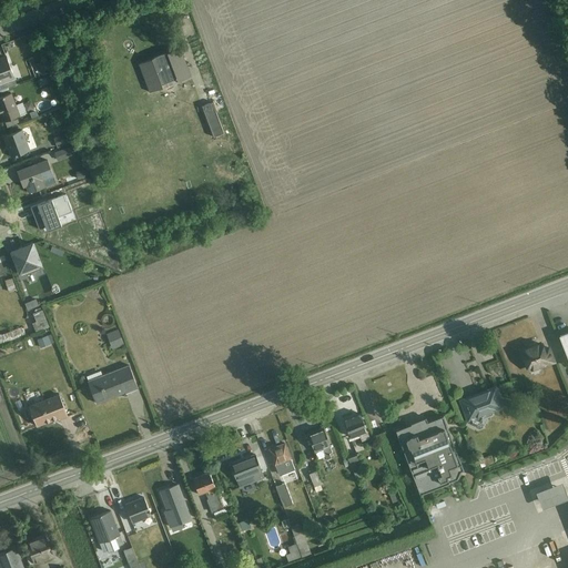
[(161,39),(150,43),(152,50),(163,47),(161,39)]
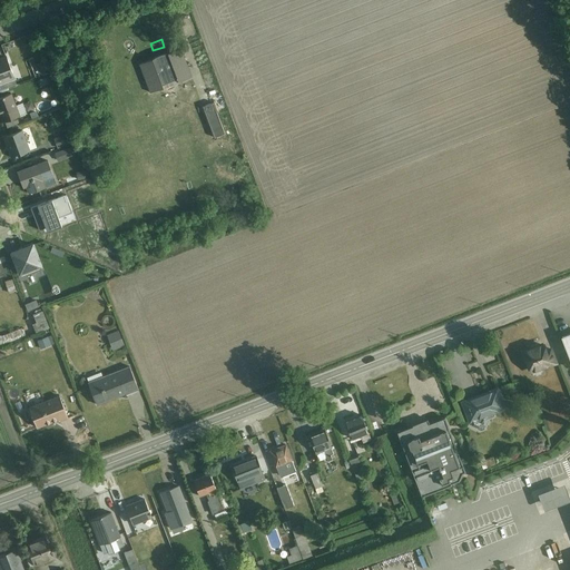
[(180,47),(138,62),(148,91),(190,75),(180,47)]
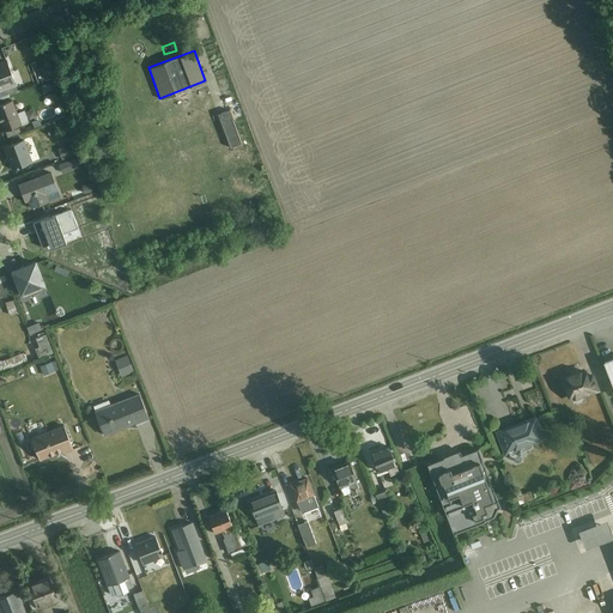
[(0,92),(17,85),(7,61),(0,64),(0,92)]
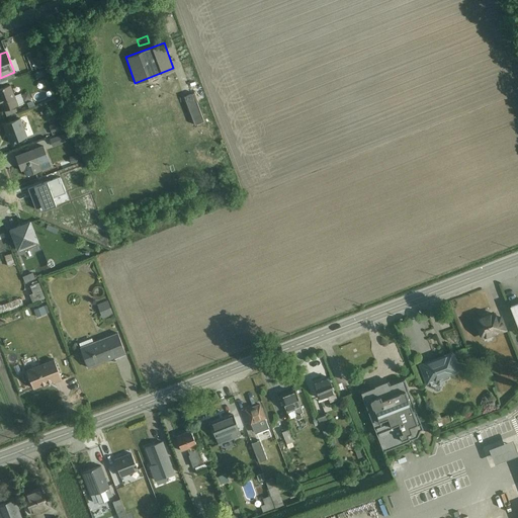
[(30,58),(31,69),(39,69),(39,58),(30,58)]
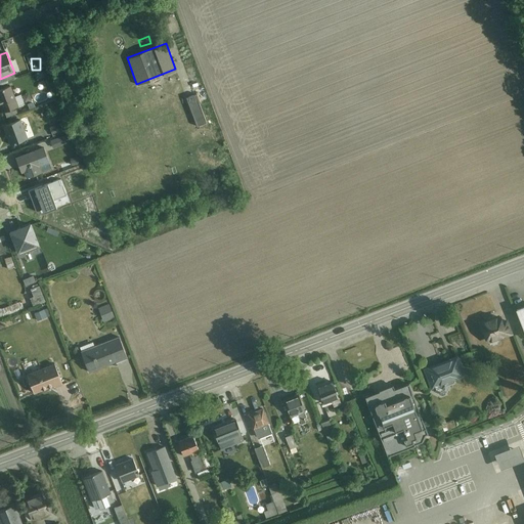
[(0,107),(3,116),(19,108),(10,87),(0,90),(0,107)]
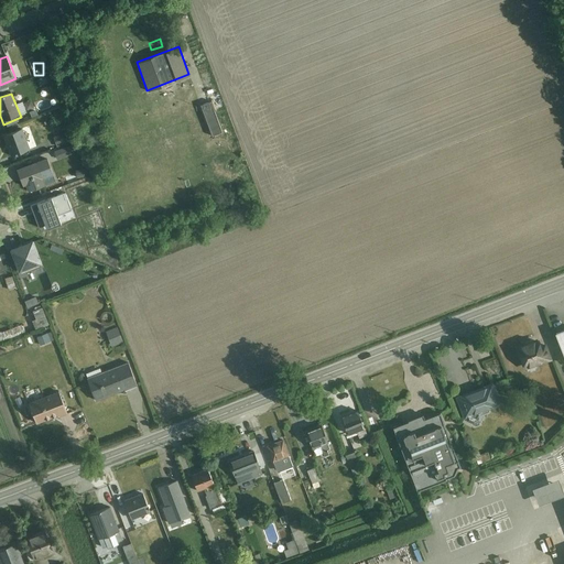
[(213,136),(223,131),(209,99),(198,105),(213,136)]
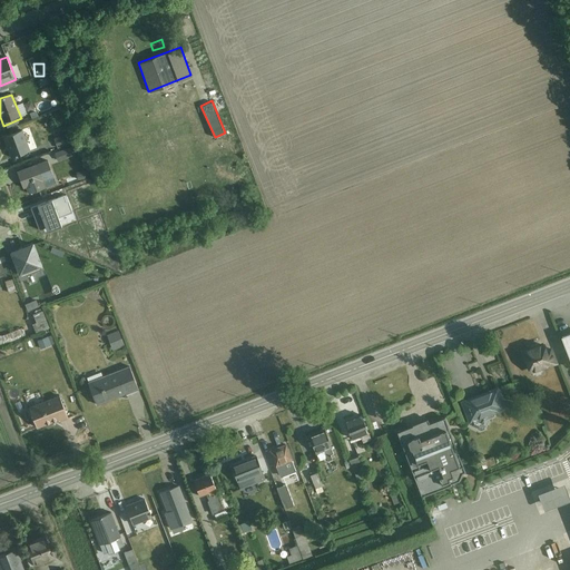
[(123,118),(114,123),(120,139),(129,136),(123,118)]
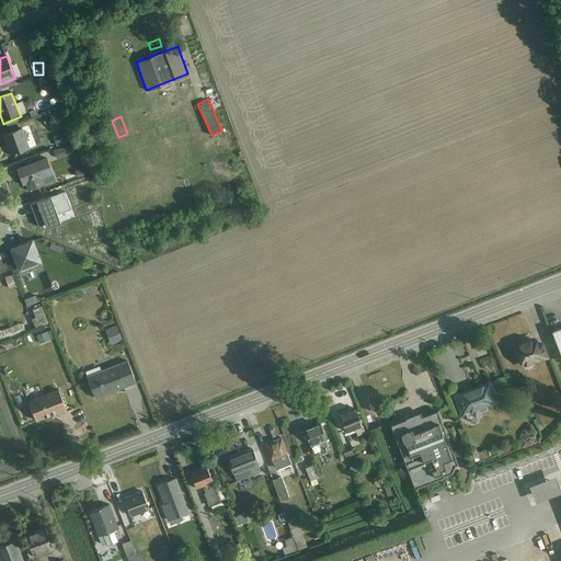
[(12,160),(32,153),(22,129),(3,137),(12,160)]
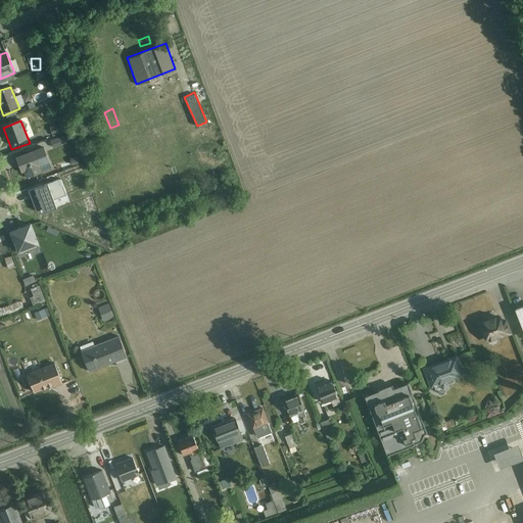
[(49,125),(52,137),(50,137),(52,146),(67,143),(62,122),(49,125)]
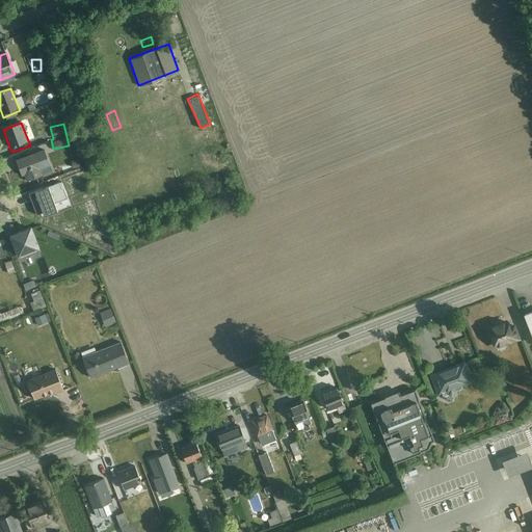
[(51,165),(46,151),(17,161),(25,183),(53,173),(51,165)]
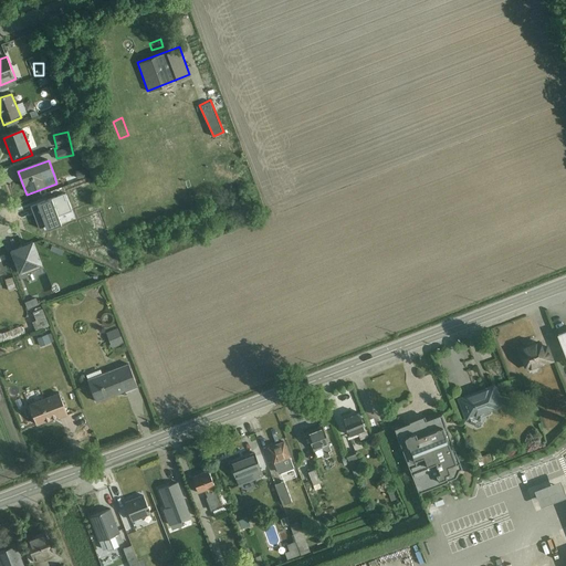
[(30,205),(38,228),(45,226),(46,228),(60,223),(58,215),(71,210),(65,192),(30,205)]
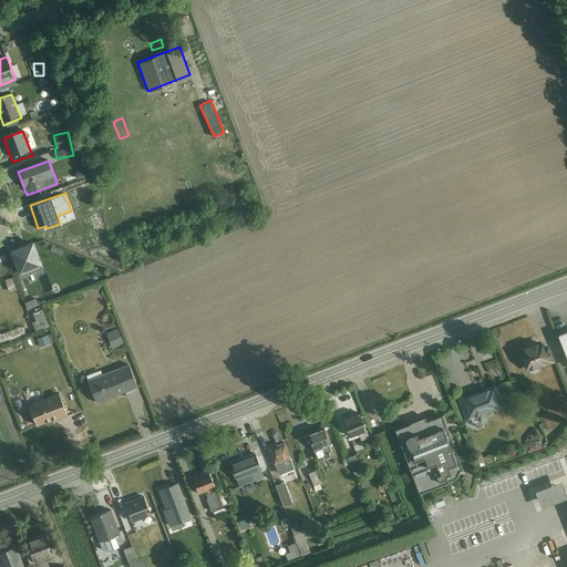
[(21,275),(43,266),(33,243),(12,251),(21,275)]
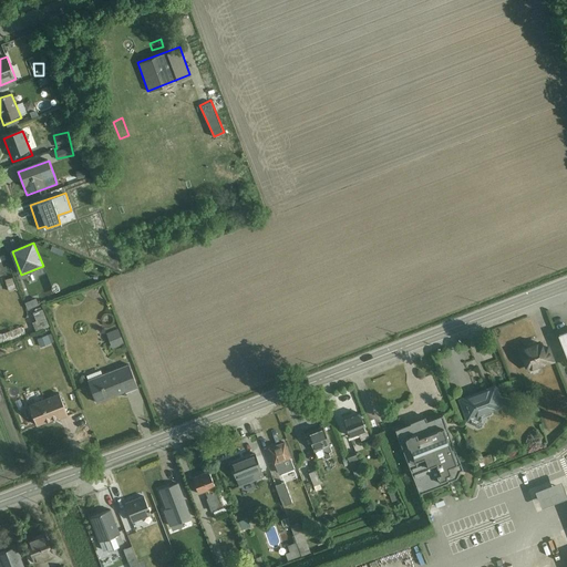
[(27,309),(38,305),(35,297),(24,300),(27,309)]
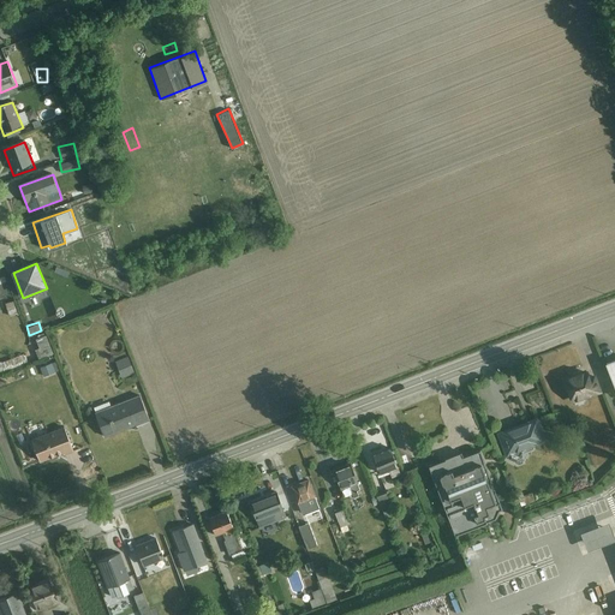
[(40,352),(49,347),(45,335),(35,339),(40,352)]
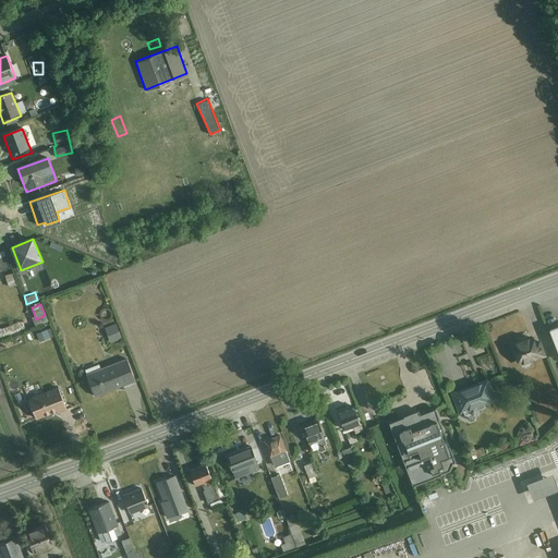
[(0,336),(21,329),(17,322),(0,328),(0,336)]
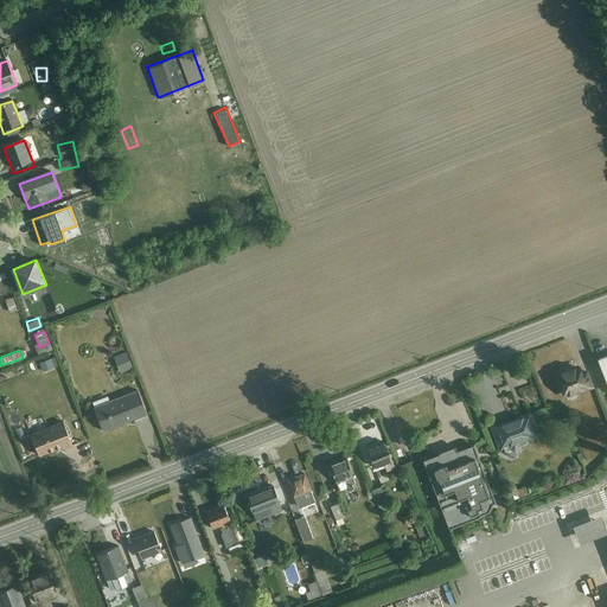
[(126,351),(113,355),(117,372),(132,369),(126,351)]
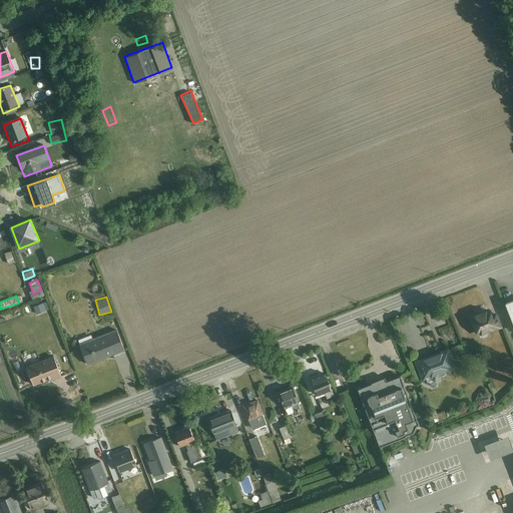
[(41,302),(32,307),(36,315),(45,311),(41,302)]
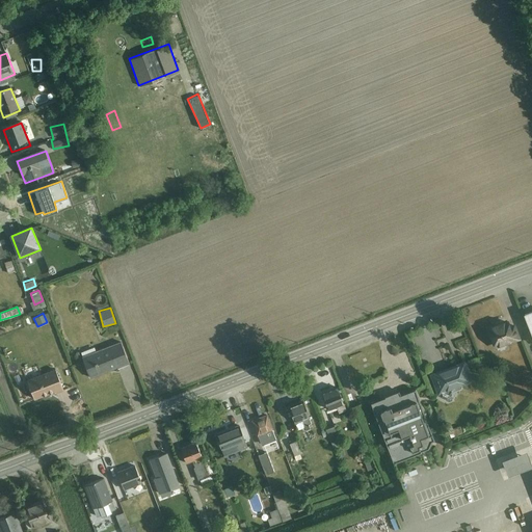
[(497,347),(516,340),(507,318),(487,325),(497,347)]
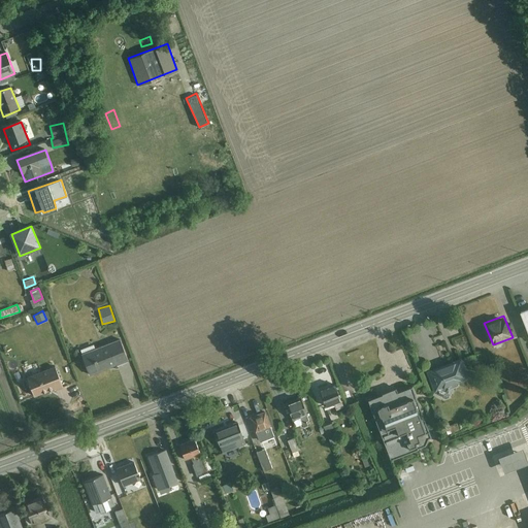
[(90,375),(128,362),(120,338),(81,353),(90,375)]
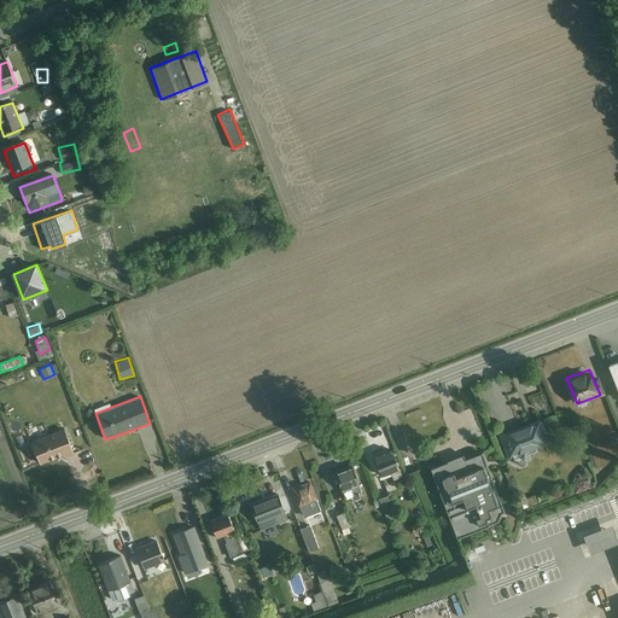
[(509,458),(549,442),(540,418),(500,433),(509,458)]
